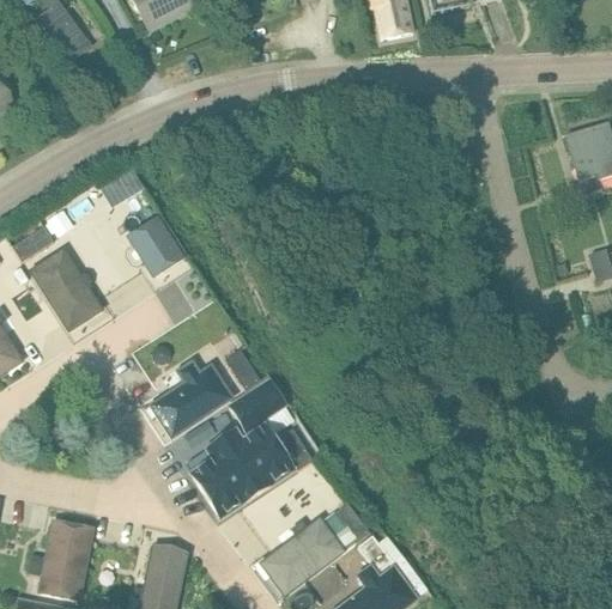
[(59,0),(49,7),(29,22),(62,68),(94,46),(60,0),(59,0)]
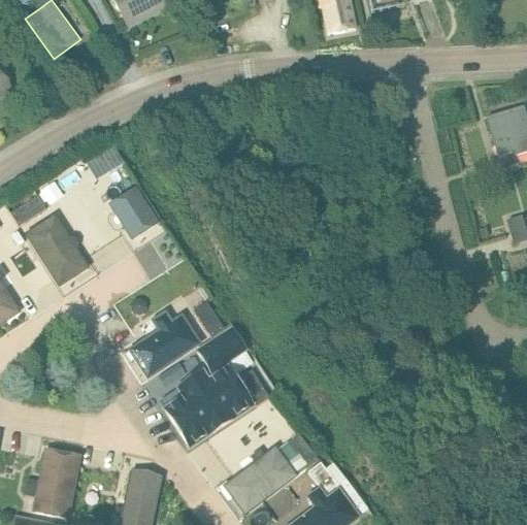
[(114,0),(127,24),(171,1),(170,0),(114,0)]
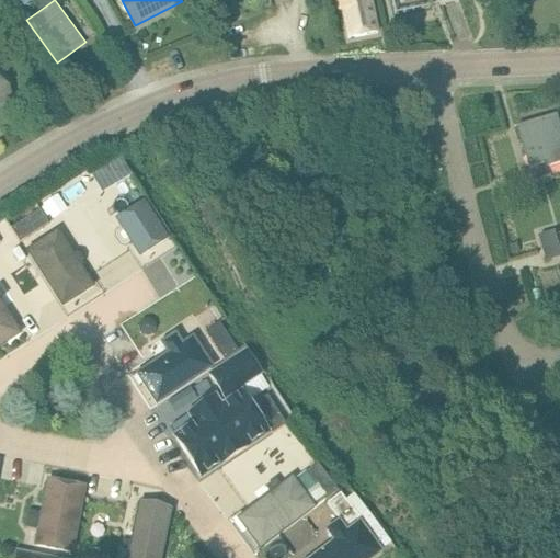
[(341,0),(349,35),(378,30),(372,0),(341,0)]
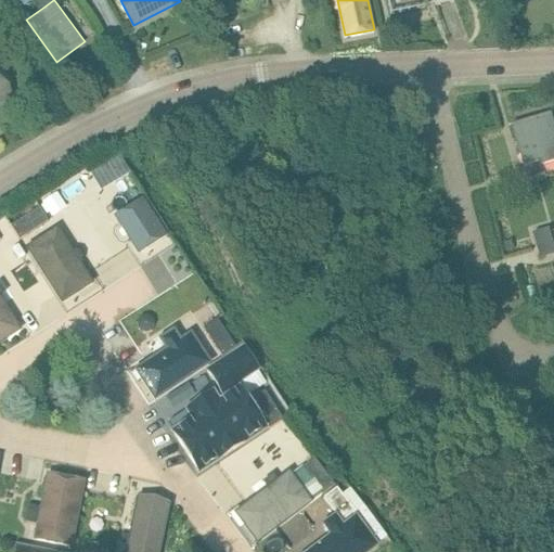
[(0,97),(12,91),(0,69),(0,97)]
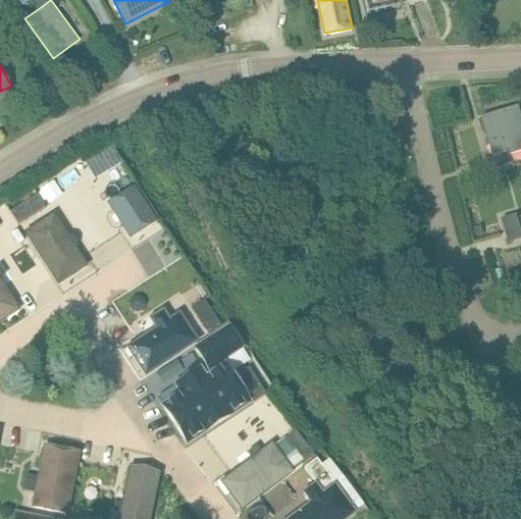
[(501,151),(504,163),(514,160),(512,152),(520,149),(520,108),(519,103),(482,114),(493,153),(501,151)]
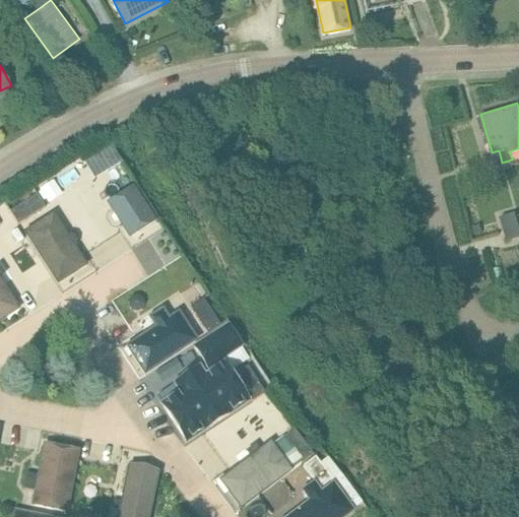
[(87,159),(98,174),(122,157),(113,143),(87,159)]
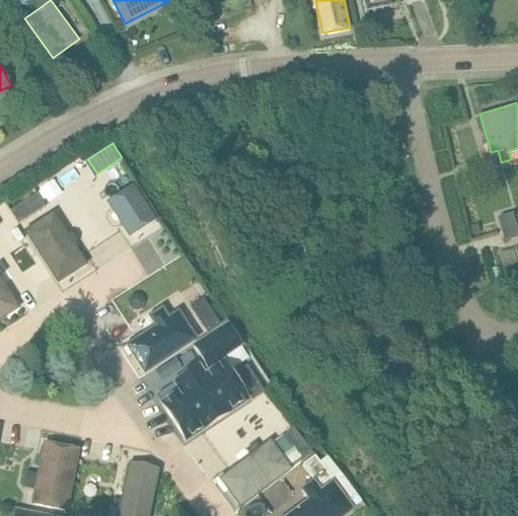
[(131,234),(155,218),(133,183),(108,200),(131,234)]
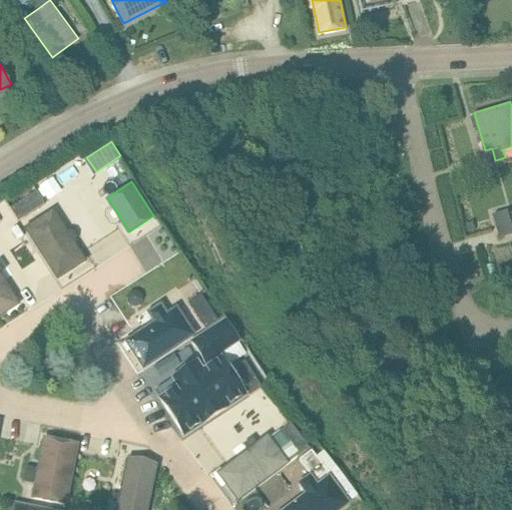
[(10,205),(14,212),(18,218),(45,201),(37,188),(10,205)]
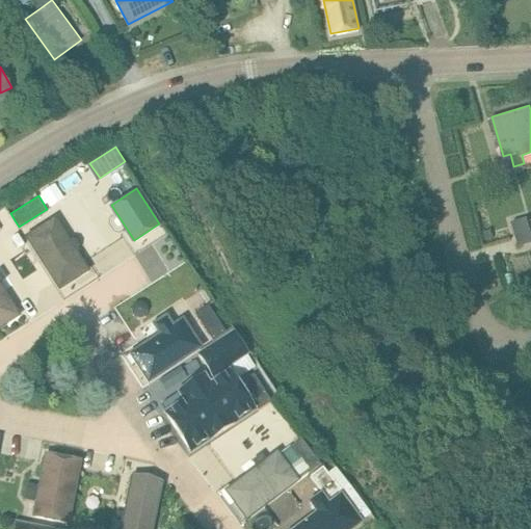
[(55,216),(26,235),(60,287),(88,269),(77,252),(93,241),(81,223),(67,234),(55,216)]
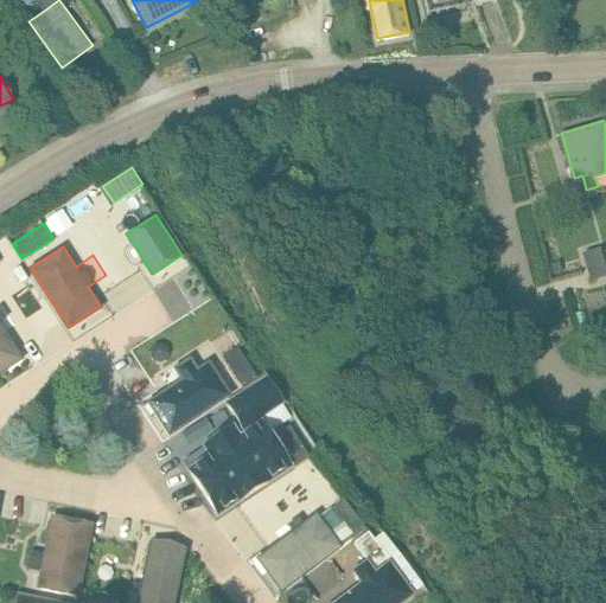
[(605,255),(603,247),(584,251),(588,265),(605,260),(605,255)]
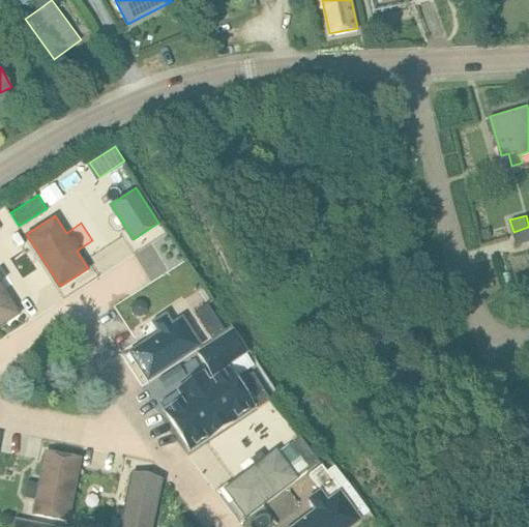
[(0,323),(19,312),(0,284),(0,280),(5,276),(0,268),(0,323)]
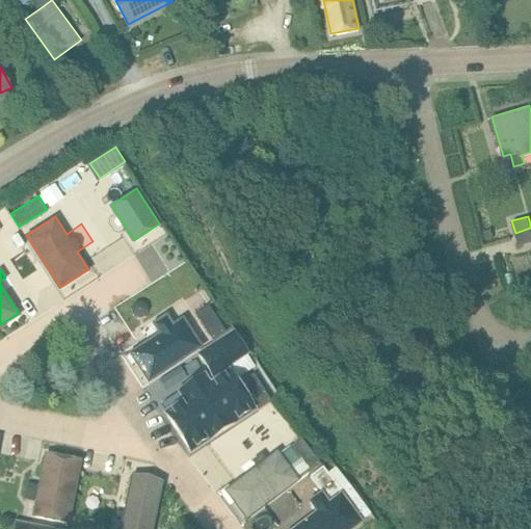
[(208,302),(195,312),(213,339),(227,331),(208,302)]
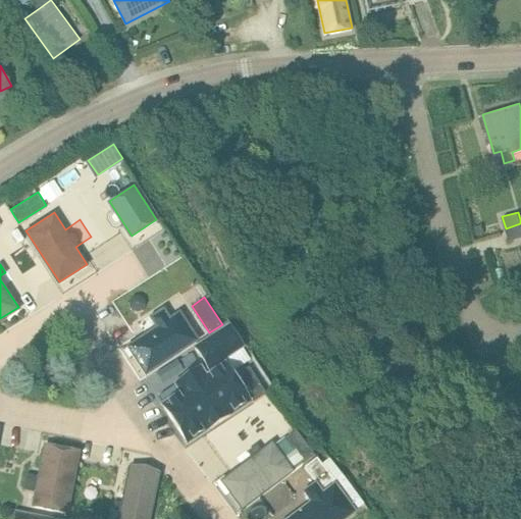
[(169,318),(163,308),(154,314),(160,324),(128,346),(146,372),(198,339),(179,311),(169,318)]
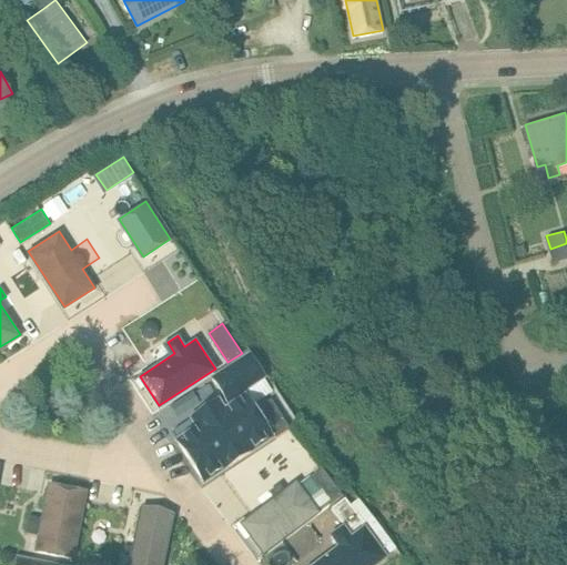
[(265,376),(250,352),(212,376),(228,401),(265,376)]
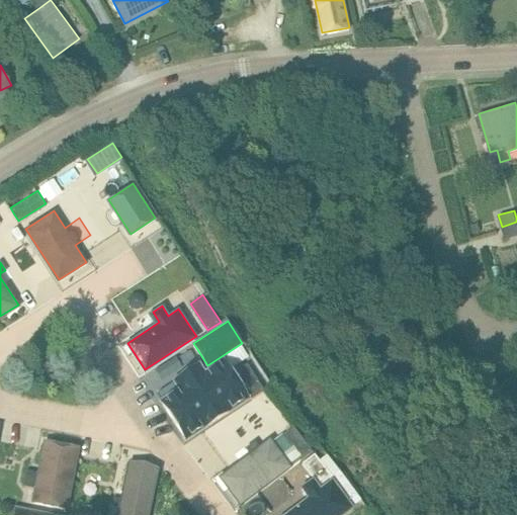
[(186,437),(248,398),(223,360),(204,372),(199,364),(175,379),(180,388),(162,400),(186,437)]
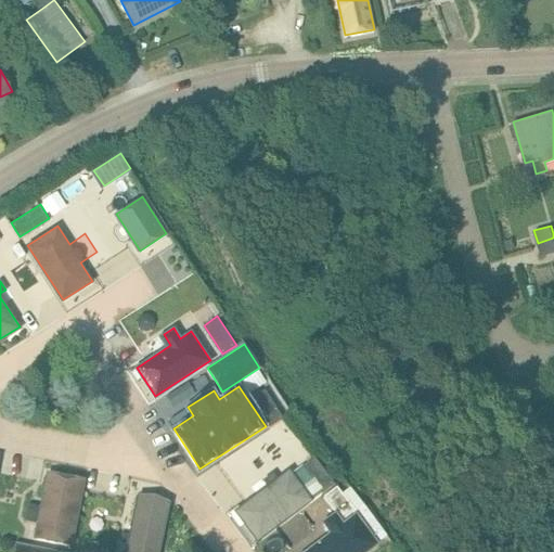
[(265,388),(252,398),(270,426),(284,418),(265,388)]
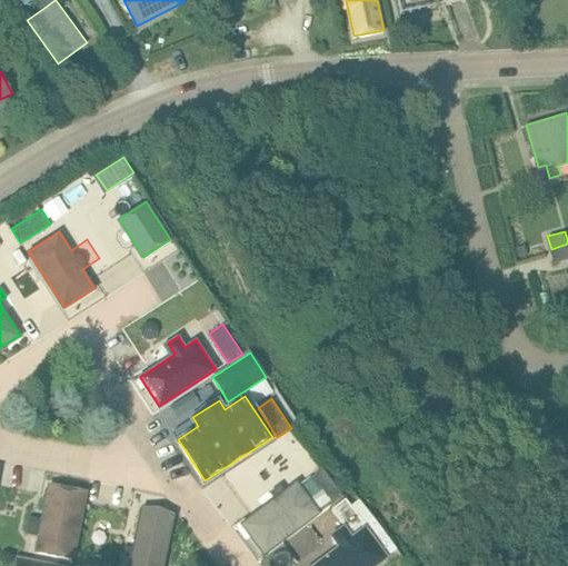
[(322,467),(309,477),(330,505),(344,495),(322,467)]
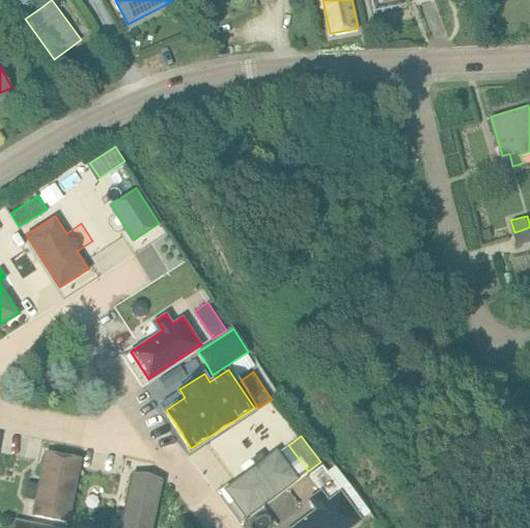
[(257,465),(227,489),(247,515),(297,477),(298,478),(308,471),(288,445),(278,452),(277,450),(266,459),(261,452),(252,459),(257,465)]
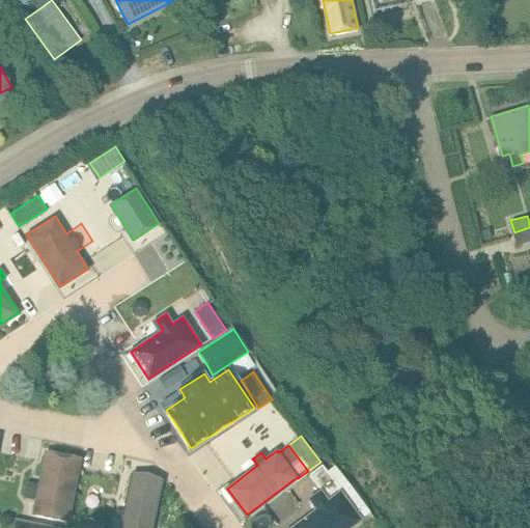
[(35,513),(67,520),(80,457),(47,451),(40,485),(28,482),(25,496),(37,498),(35,513)]
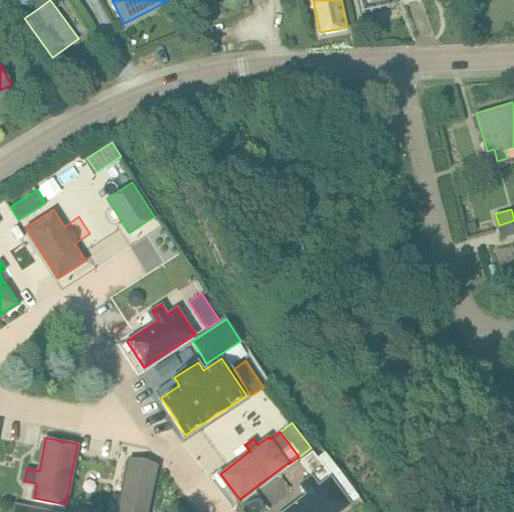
[(317,455),(313,450),(301,459),(318,481),(328,474),(330,477),(319,485),(316,488),(314,487),(311,490),(311,492),(306,495),(283,511),(338,511),(350,504),(349,502),(352,500),(358,495),(337,468),(325,452),(319,457),(317,455)]
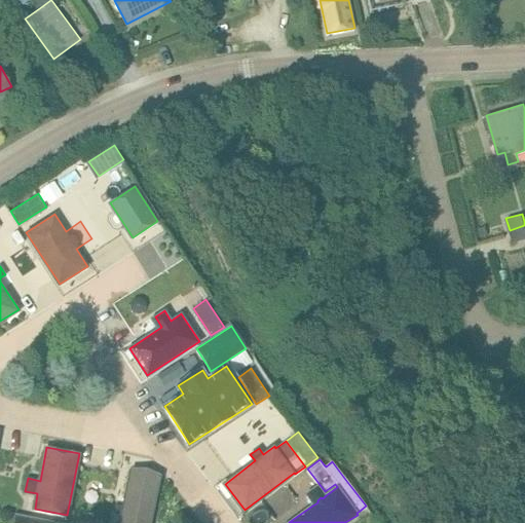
[(150,522),(160,476),(132,470),(123,506),(116,503),(114,513),(121,514),(119,522),(150,522)]
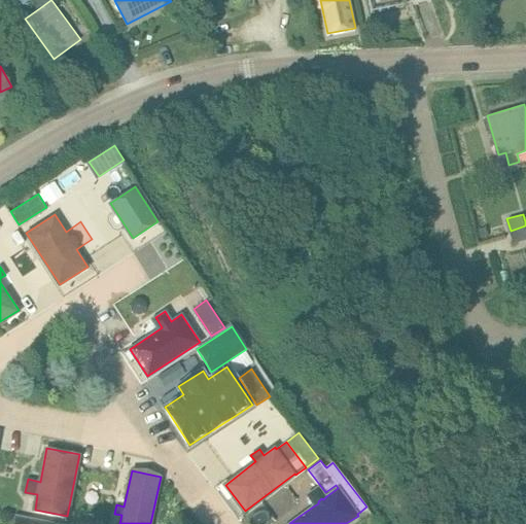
[(12,523),(66,523),(67,523),(14,513),(12,523)]
